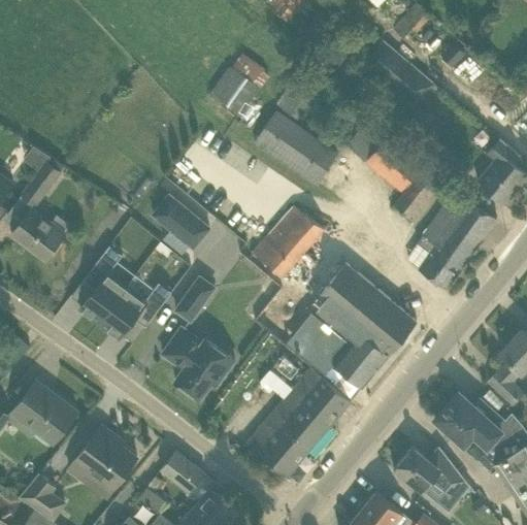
[(264,0),(263,2),(291,23),(300,10),(307,0),(264,0)]
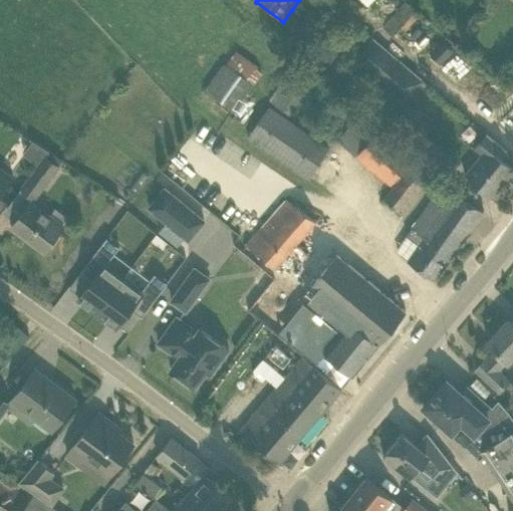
[(381,28),(396,41),(418,15),(405,3),(381,28)]
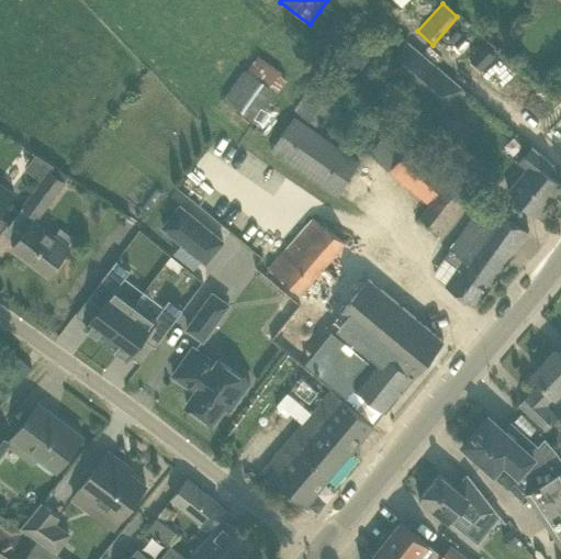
[(385,65),(440,111),(460,88),(404,42),(385,65)]
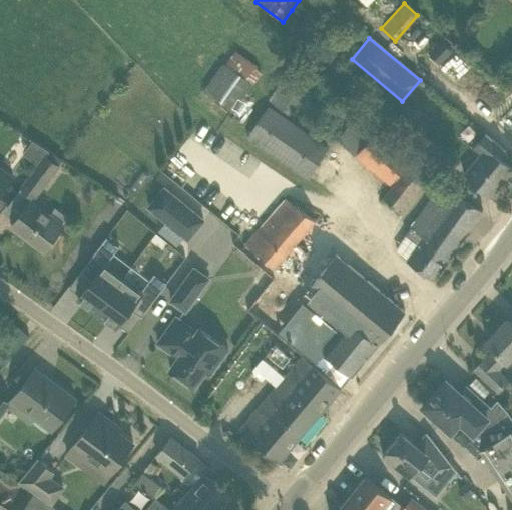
[(303,55),(315,64),(327,48),(315,39),(303,55)]
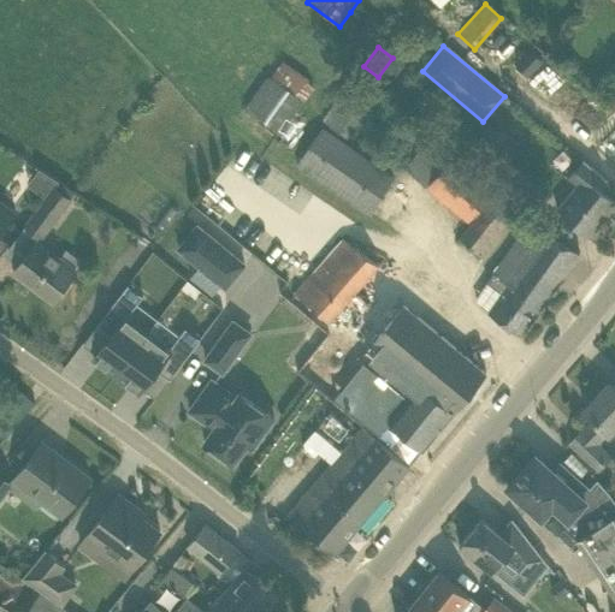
[(301,102),(268,79),(265,77),(243,110),(279,135),(301,102)]
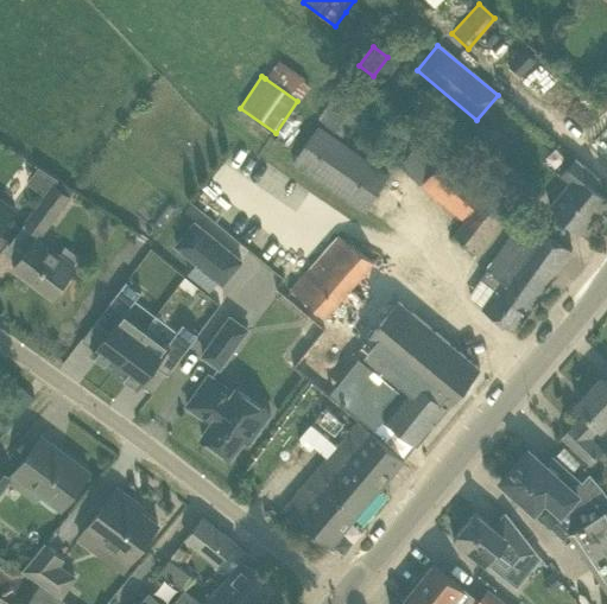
[(317,120),(342,138),(371,99),(345,81),(317,120)]
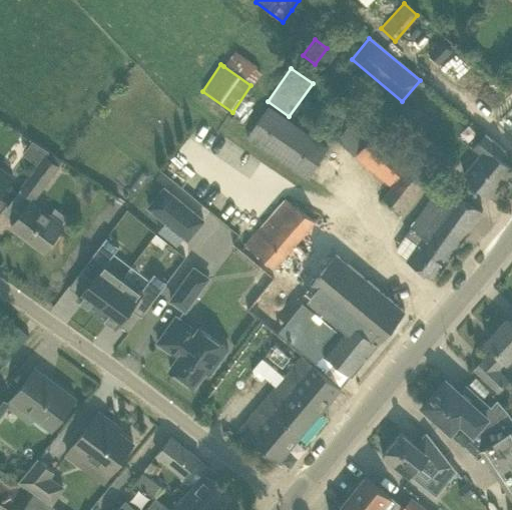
[(320,104),(328,111),(335,102),(326,96),(320,104)]
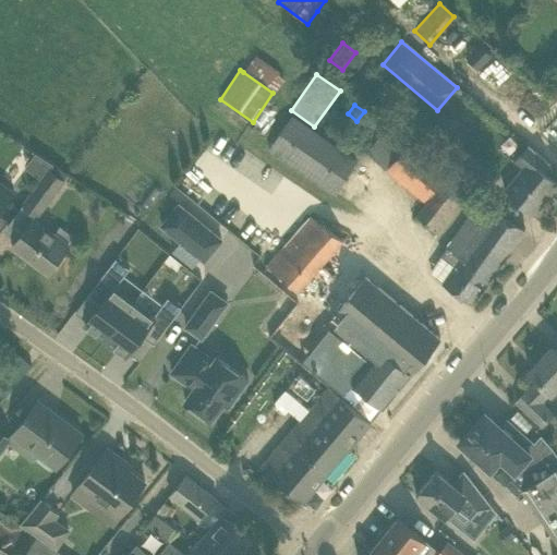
[(267,152),(333,196),(356,161),(291,117),(267,152)]
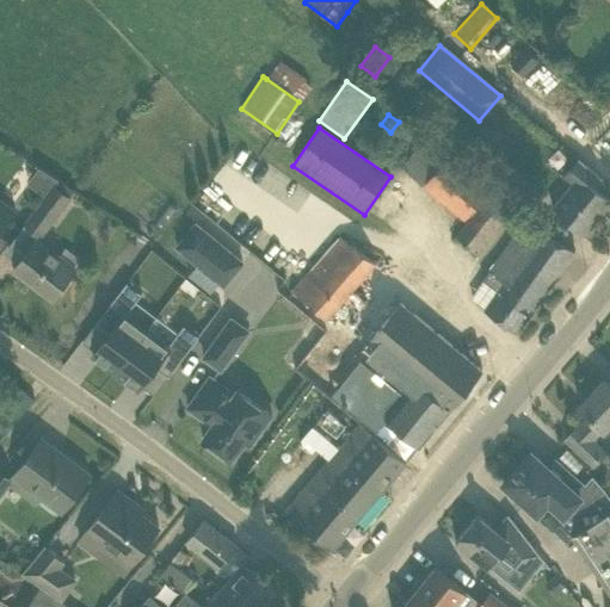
[(427,134),(399,167),(419,185),(435,198),(463,165),(447,150),(427,134)]
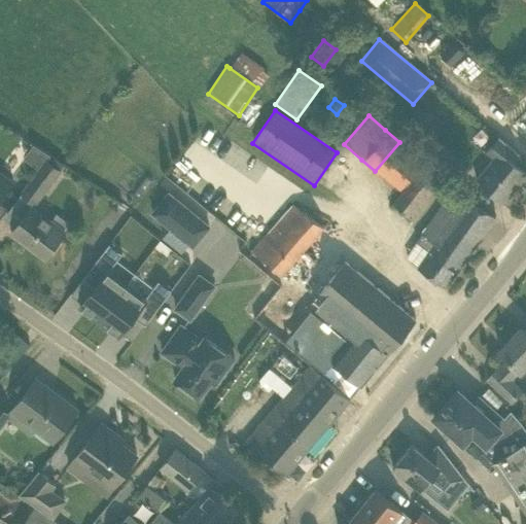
[(525,119),(513,133),(525,145),(525,119)]
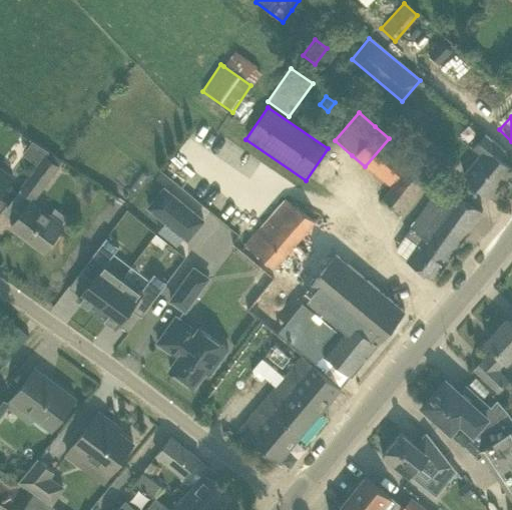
[(460,176),(473,187),(489,199),(511,171),(511,170),(499,160),(505,153),(483,134),(471,148),(478,154),(460,176)]
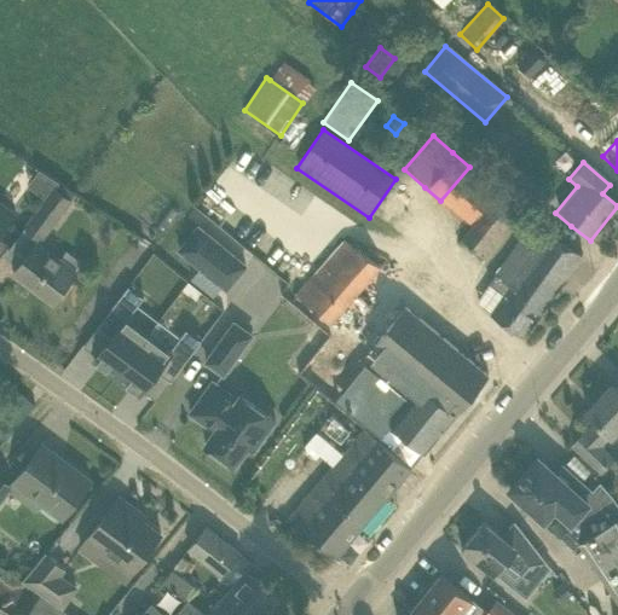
[(468,224),(491,197),(496,190),(497,190),(483,178),(455,213),(468,224)]
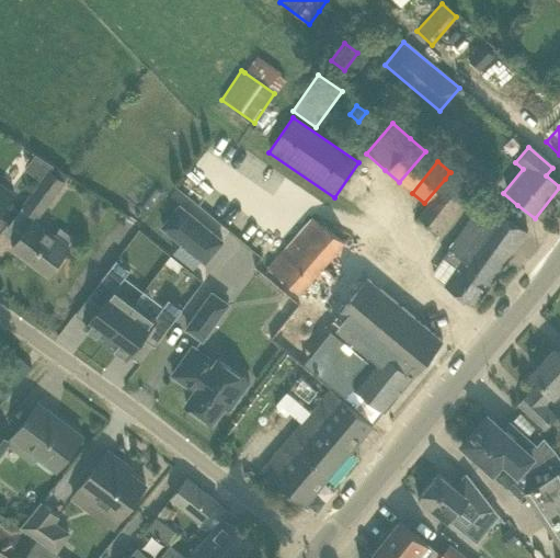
[(22,209),(36,220),(68,178),(53,168),(48,173),(47,171),(33,190),(35,192),(22,209)]
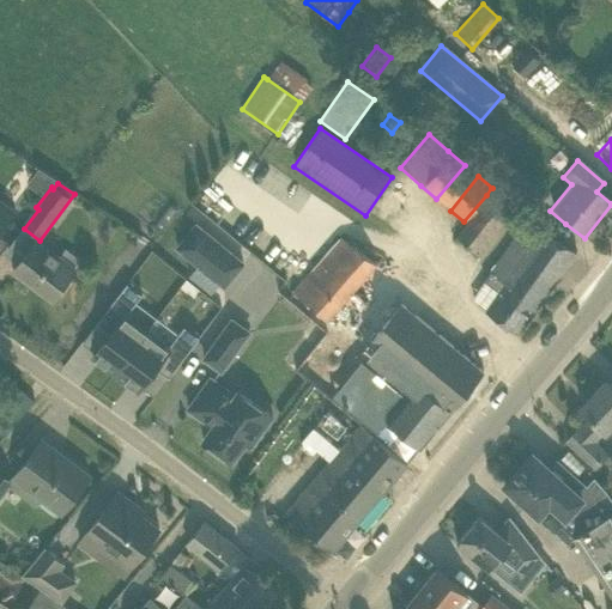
[(491,188),(486,195),(454,239),(478,256),(515,206),(491,188)]
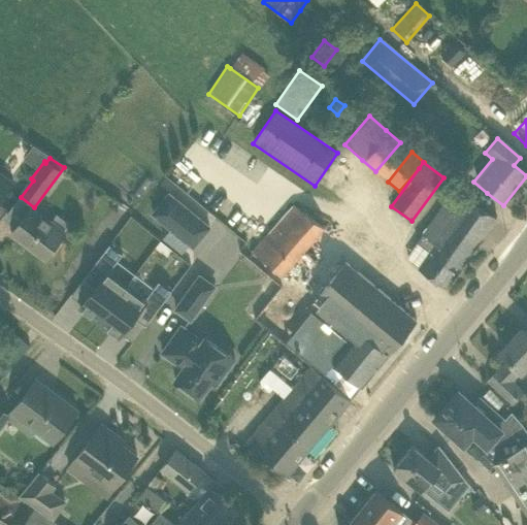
[(0,201),(14,184),(0,173),(0,201)]
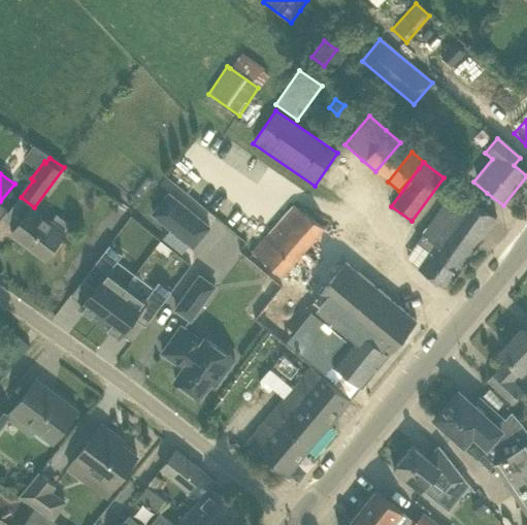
[(420,234),(422,235),(416,243),(428,253),(416,269),(445,290),(495,220),(453,190),(420,234)]
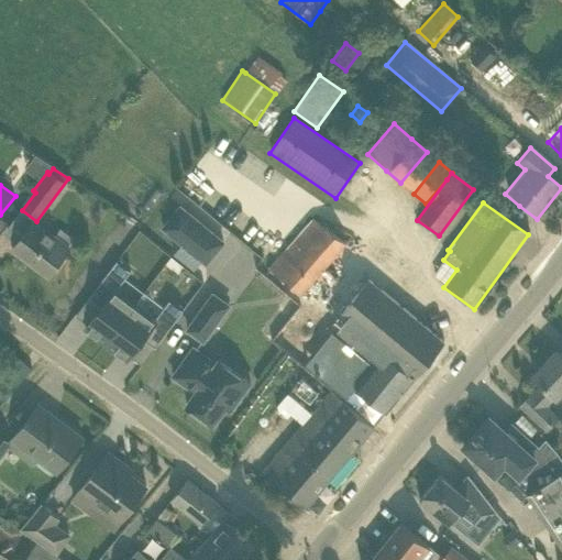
[(222,244),(179,209),(162,230),(205,265),(222,244)]
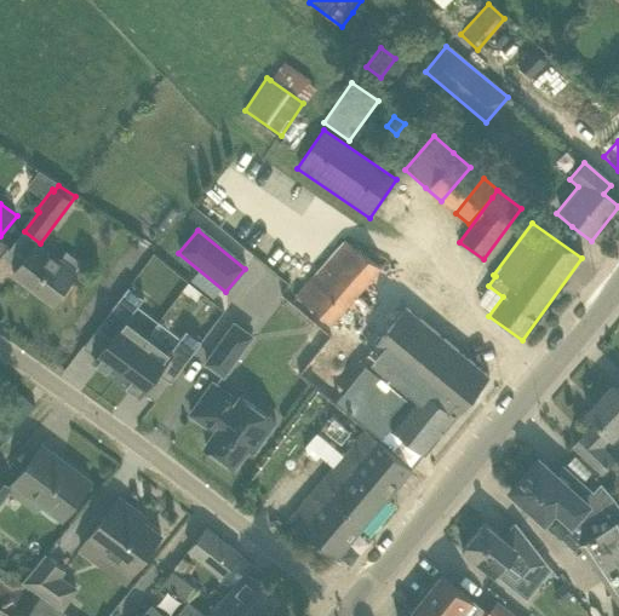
[(296,295),(331,326),(380,269),(343,241),(296,295)]
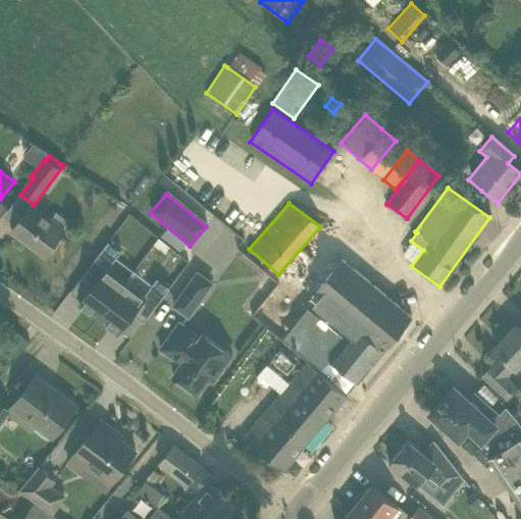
[(10,234),(43,258),(65,229),(32,205),(10,234)]
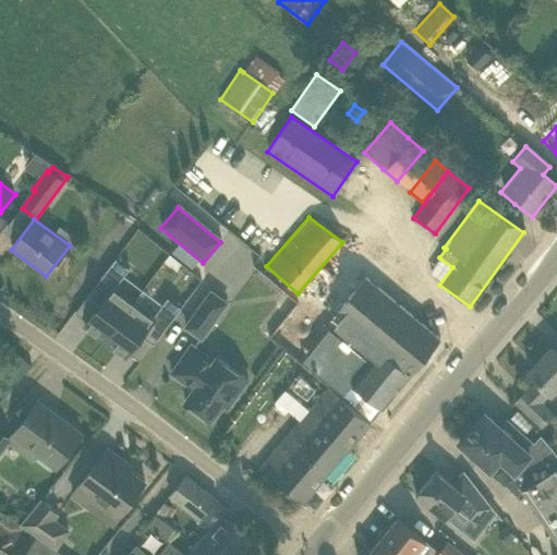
[(99,306),(83,327),(104,342),(138,297),(120,282),(129,270),(114,261),(87,297),(99,306)]
